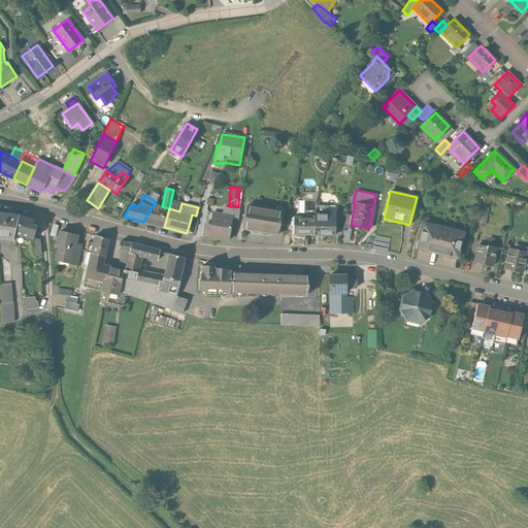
[(155,204),(154,204),(143,222),(164,227),(169,208),(162,206),(155,204)]
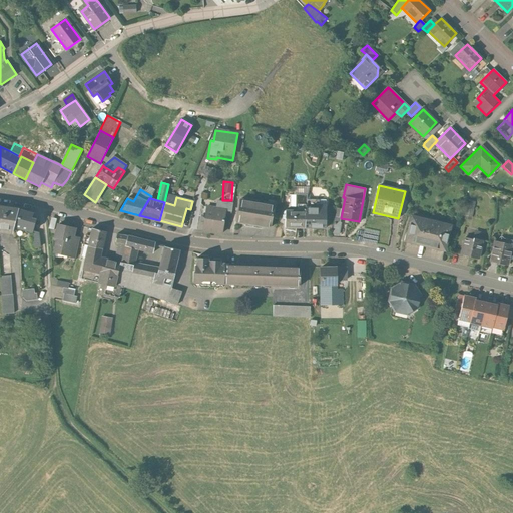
[(274,205),(240,200),(236,221),(270,227),(274,205)]
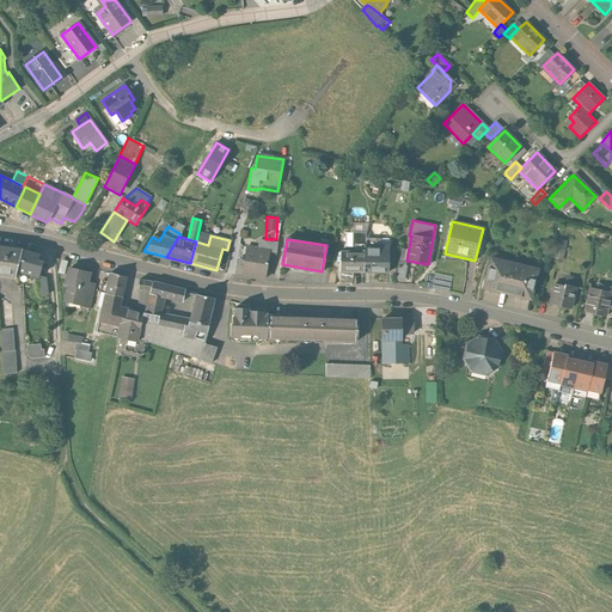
[(567,242),(558,240),(555,259),(562,261),(567,242)]
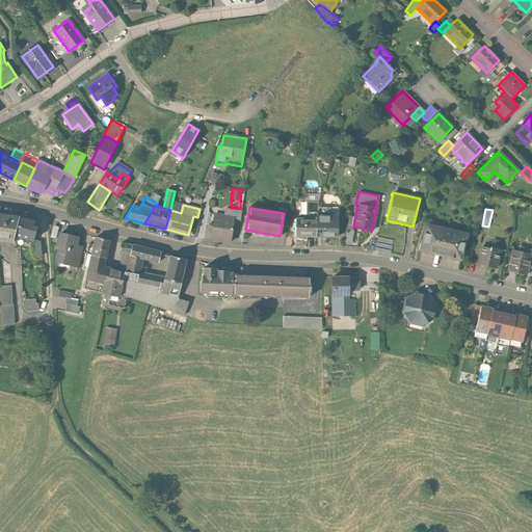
[(338,212),(327,212),(327,215),(316,215),(316,218),(316,236),(337,236),(338,212)]
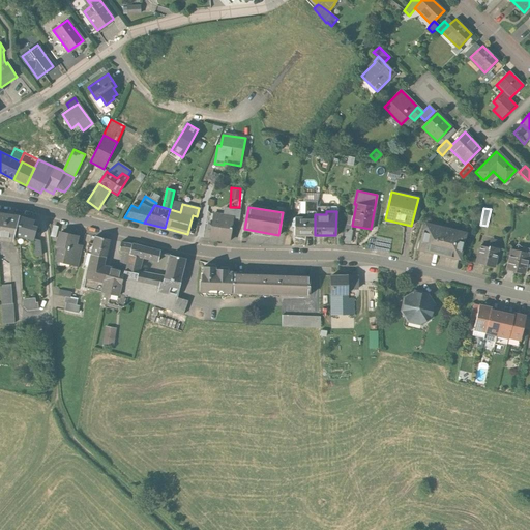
[(234,216),(212,213),(209,238),(230,241),(234,216)]
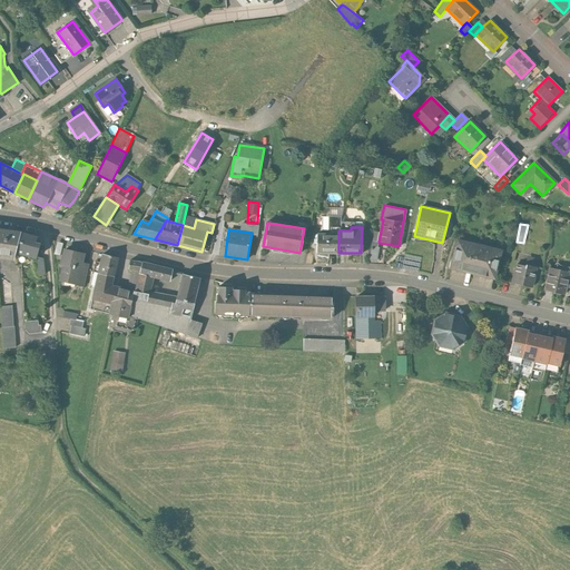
[(20,234),(0,231),(0,259),(13,262),(15,255),(20,234)]
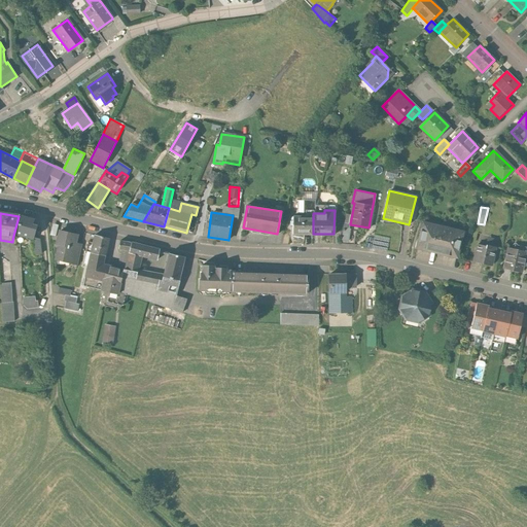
[(33,220),(19,216),(13,236),(34,241),(34,238),(37,226),(32,224),(33,220)]
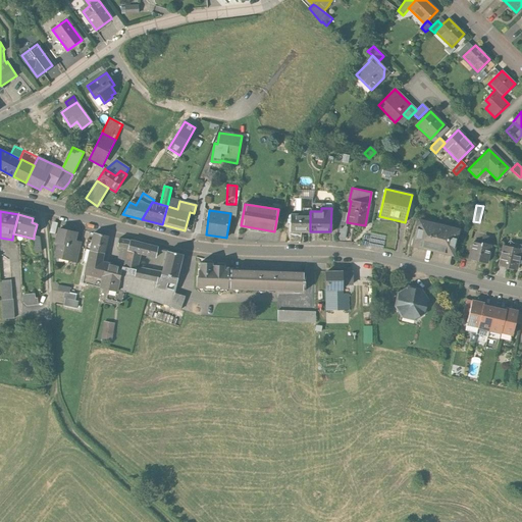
[(310,214),(290,214),(290,231),(310,231),(310,214)]
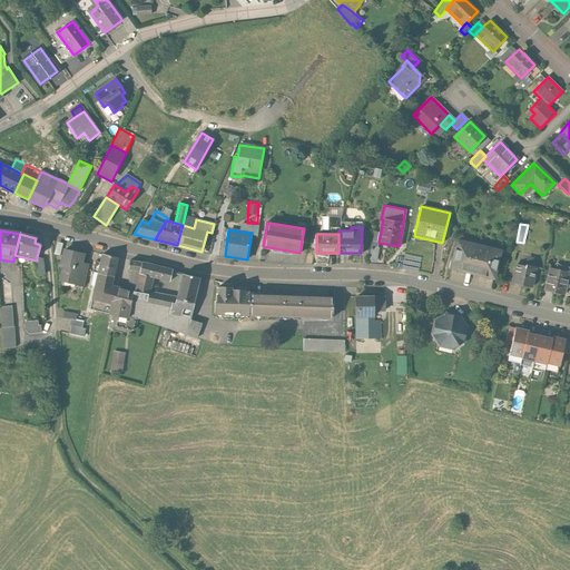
[(501,252),(458,242),(452,269),(494,279),(501,252)]
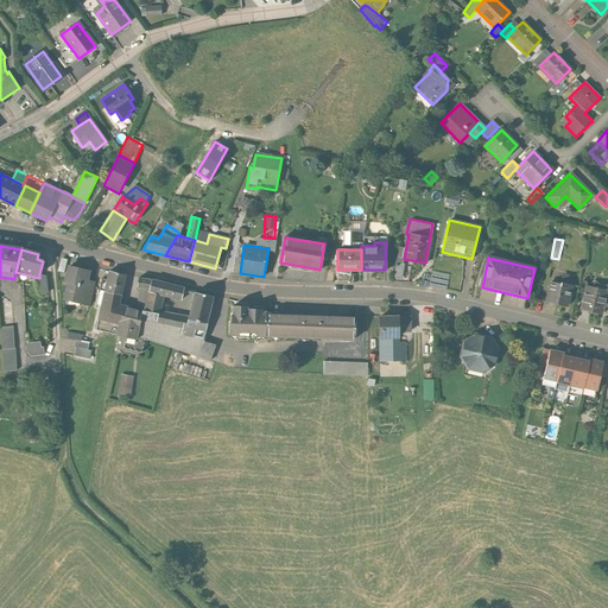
[(396,267),(393,279),(401,280),(404,265),(403,265),(398,264),(398,267),(396,267)]
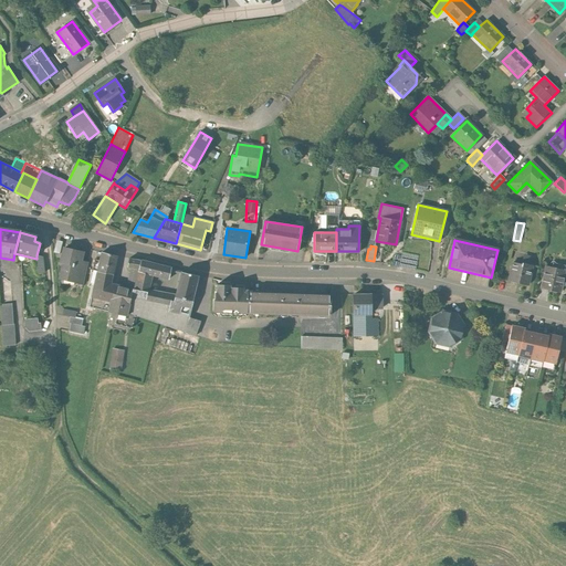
[(83,253),(63,249),(60,263),(65,264),(62,278),(75,280),(74,284),(83,285),(86,270),(79,268),(80,262),(81,262),(83,253)]
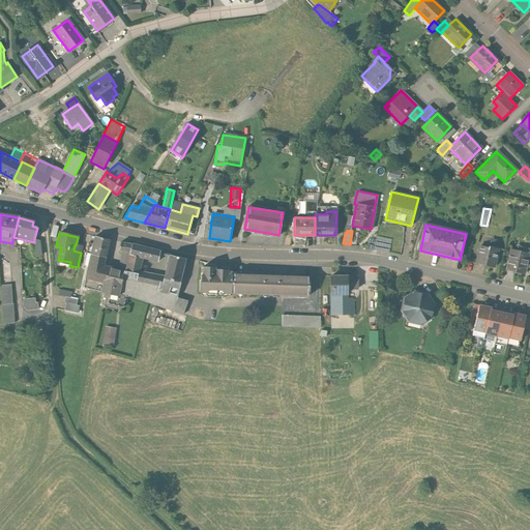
[(109,240),(95,236),(93,245),(89,244),(88,253),(91,253),(91,255),(106,258),(109,240)]
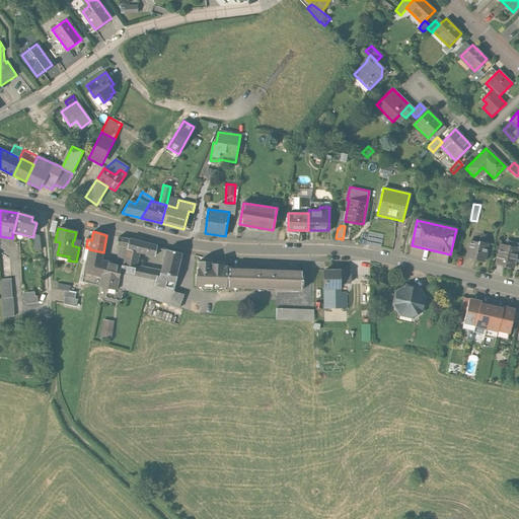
[(39,235),(33,234),(33,237),(32,239),(33,250),(41,250),(39,235)]
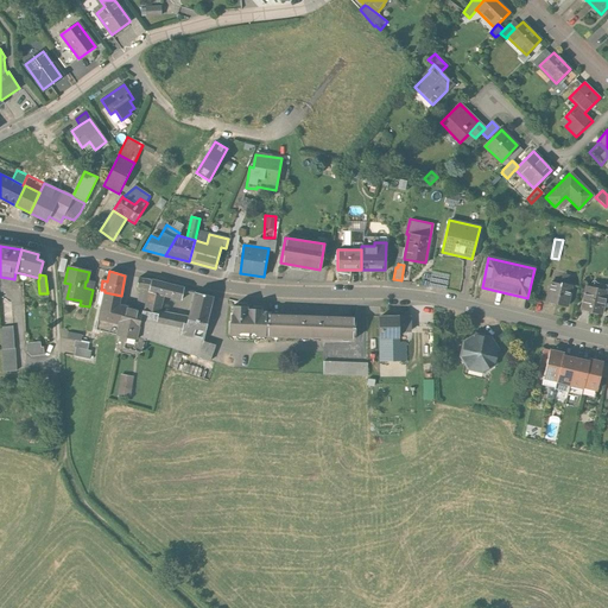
[(559,283),(550,282),(546,302),(567,306),(572,277),(562,274),(559,283)]
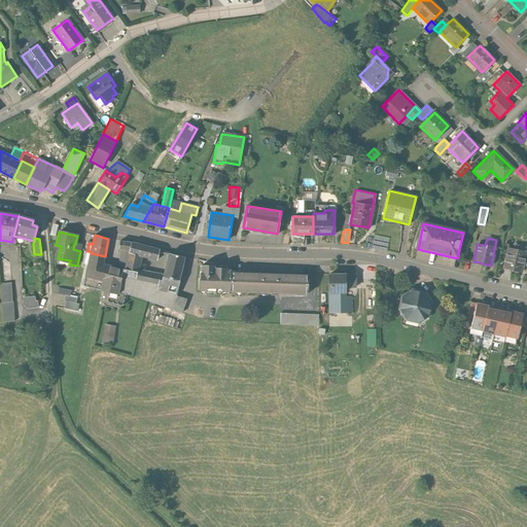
[(131,244),(119,242),(117,250),(120,251),(129,253),(131,244)]
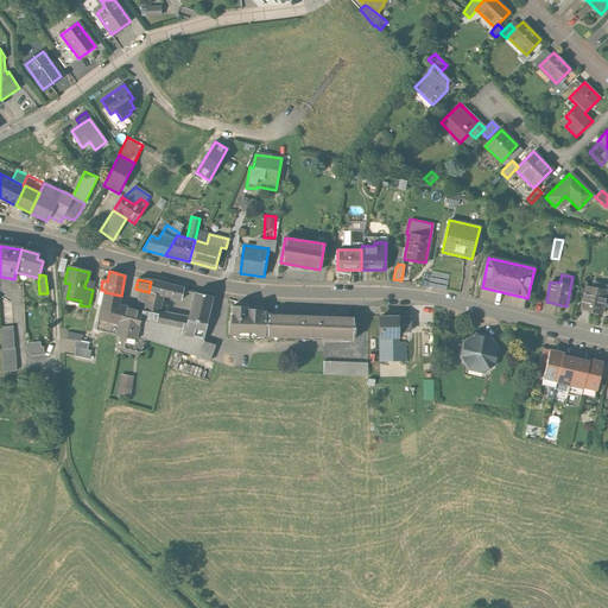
[(184,290),(151,282),(149,292),(147,293),(164,298),(182,302),(184,290)]
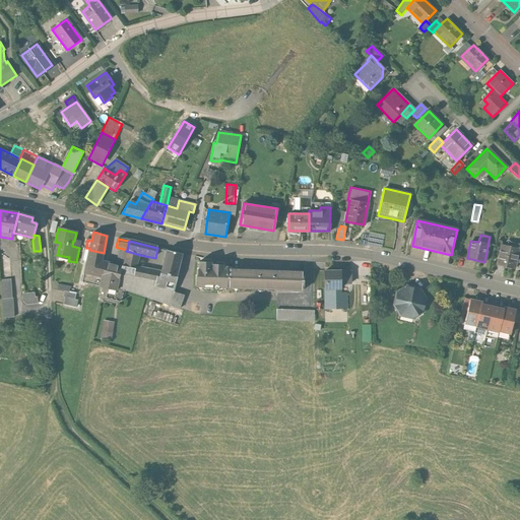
[(519,248),(501,244),(497,265),(514,269),(519,248)]
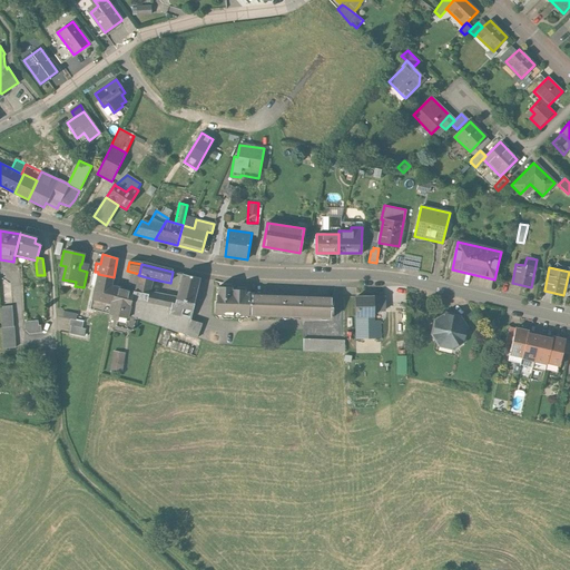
[(139,274),(130,272),(126,291),(135,293),(138,275),(139,274)]
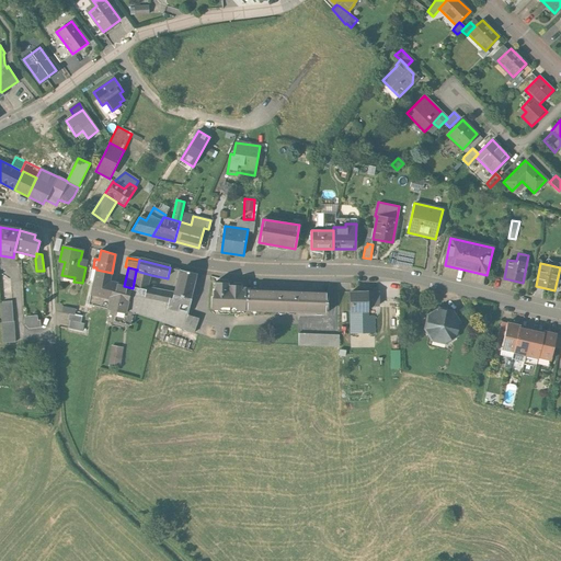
[(96,270),(92,268),(89,279),(94,281),(91,295),(110,299),(114,284),(110,283),(112,273),(96,270)]
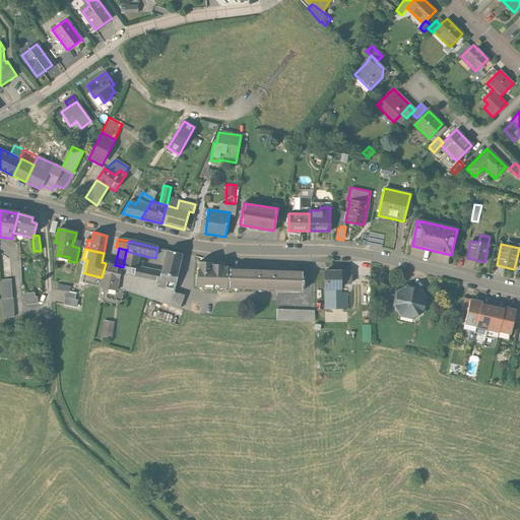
[(140,255),(126,251),(123,267),(136,270),(137,267),(140,255)]
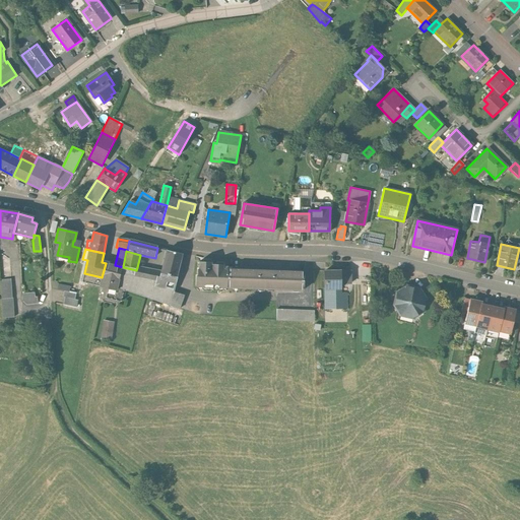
[(182,255),(167,251),(161,272),(161,273),(177,277),(182,255)]
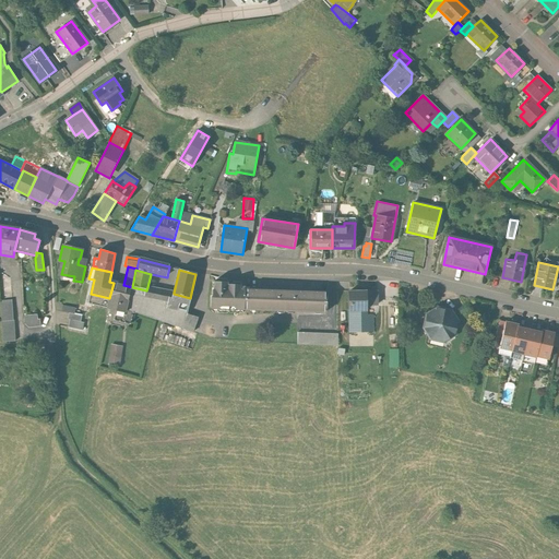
[(232,286),(227,286),(228,282),(226,281),(219,281),(218,282),(218,284),(214,284),(214,290),(212,290),(212,298),(211,298),(211,309),(211,311),(223,311),(224,310),(234,310),(234,311),(239,311),(242,311),(245,310),(246,290),(246,288),(241,288),(241,285),(239,283),(234,283),(232,284),(232,286)]
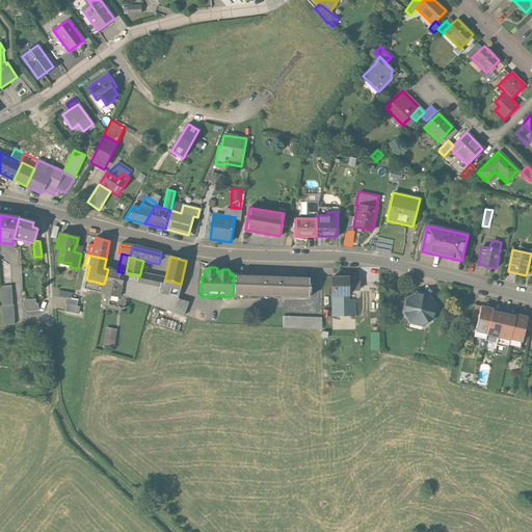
[(117,271),(108,269),(104,284),(101,294),(118,299),(120,295),(124,281),(126,273),(117,271)]
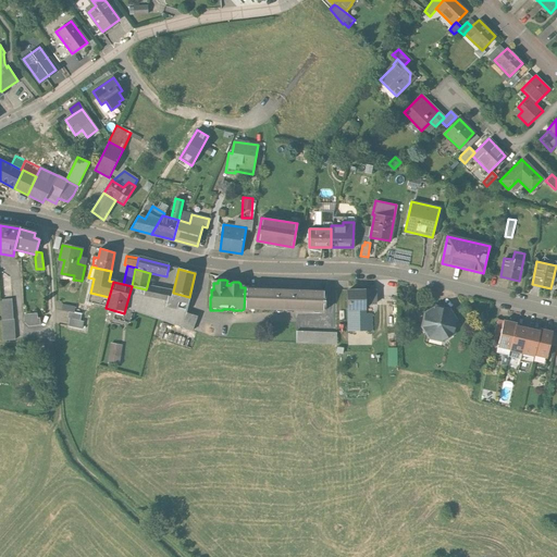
[(170,291),(147,286),(146,289),(132,286),(130,294),(168,301),(170,291)]
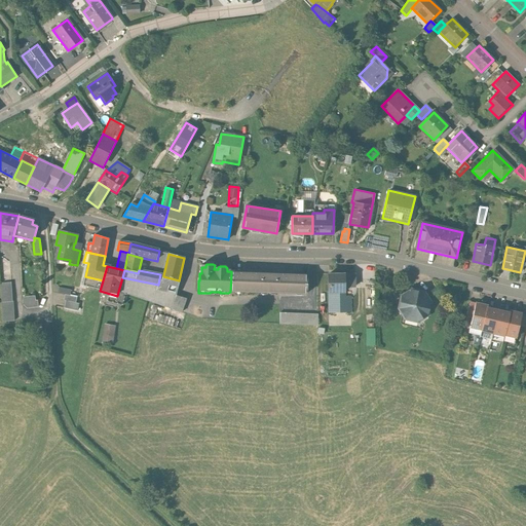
[(269,274),(231,273),(230,292),(268,293),(269,274)]
